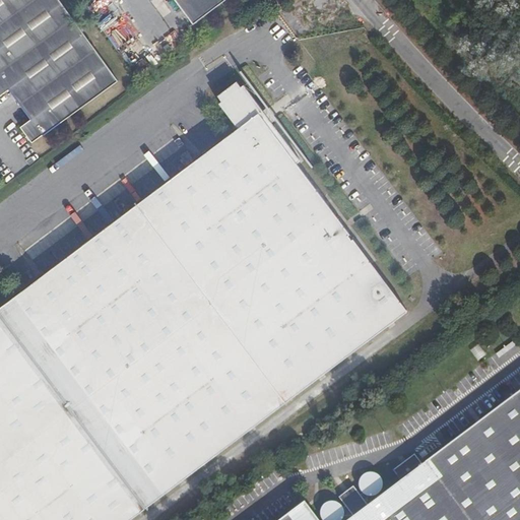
[(22,129),(22,130),(31,142),(43,135),(43,136),(118,81),(59,0),(0,0),(0,94),(0,95),(1,95),(9,89),(30,119),(23,125),(22,125),(21,127),(22,129)]
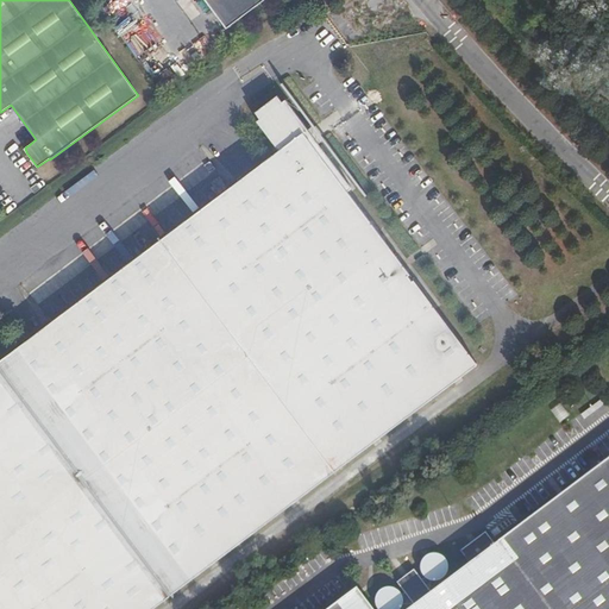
[(203,0),(226,30),(265,0),(203,0)]
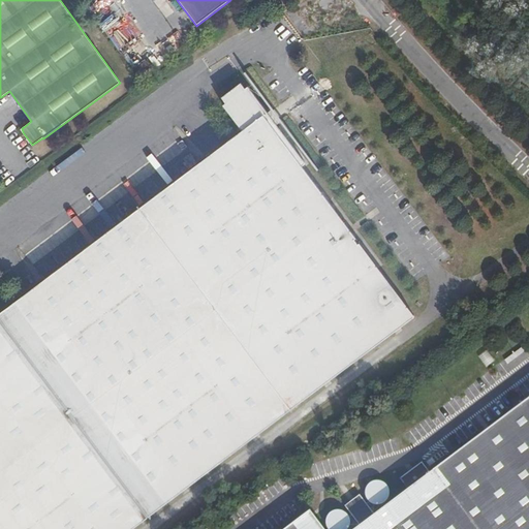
[(243,131),(30,290),(182,491),(414,316),(360,243),(358,244),(353,240),(355,238),(302,166),(305,163),(248,87),(245,90),(241,85),(221,99),(225,104),(223,106),(243,131)]
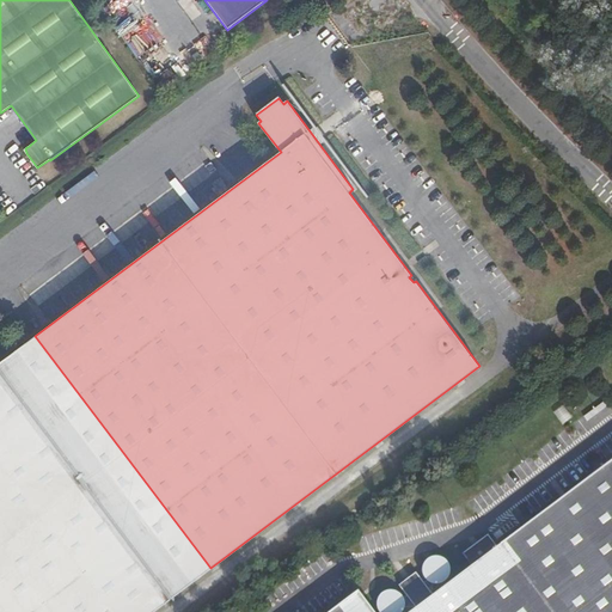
[(35,336),(0,361),(0,611),(152,611),(210,568),(35,336)]
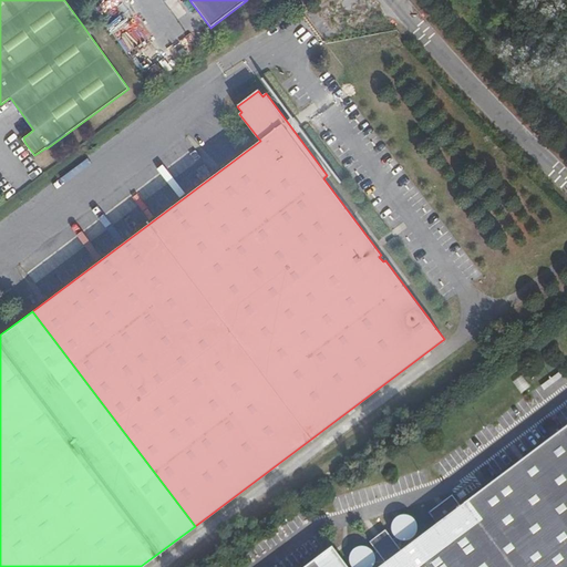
[(566,566),(566,426),(462,506),(452,495),(429,514),(437,525),(402,552),(385,531),(370,543),(385,564),(381,566),(347,566),(332,548),(306,566),(566,566)]
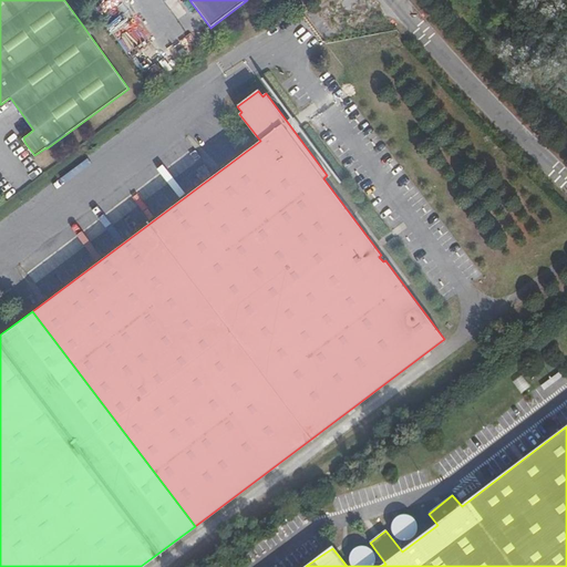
[(418,524),(413,518),(406,516),(400,517),(394,521),(391,527),(392,534),(397,539),(403,543),(410,542),(415,537),(418,531),(418,524)]
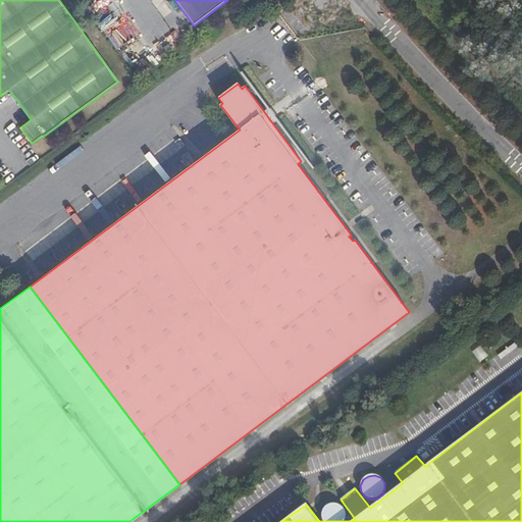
[(344,521),(346,519),(346,514),(344,508),(338,505),(333,504),(327,506),(323,510),(322,515),(323,521),(344,521)]
